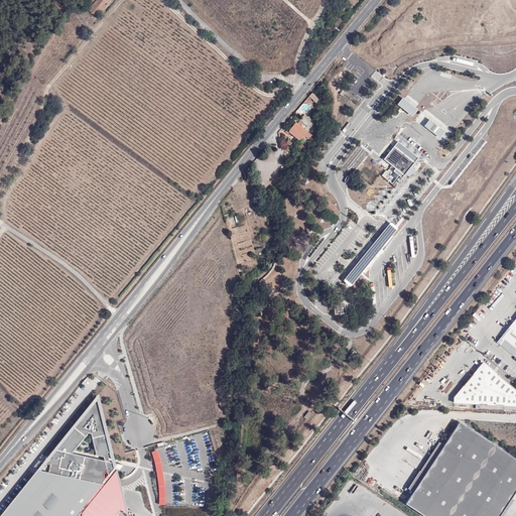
[(96,0),(88,10),(96,16),(109,0),(96,0)]
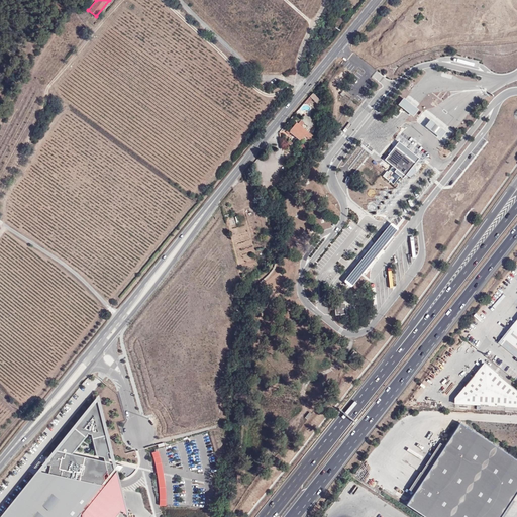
[(313,99),(318,104),(322,101),(314,94),(305,103),(308,105),(313,99)]
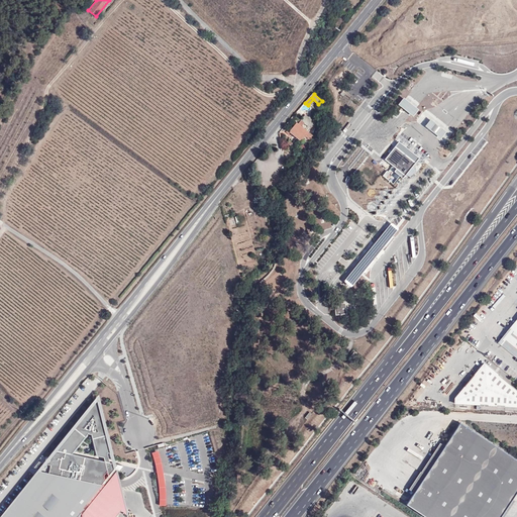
[(404,97),(398,103),(406,110),(413,115),(418,108),(412,103),(404,97)]
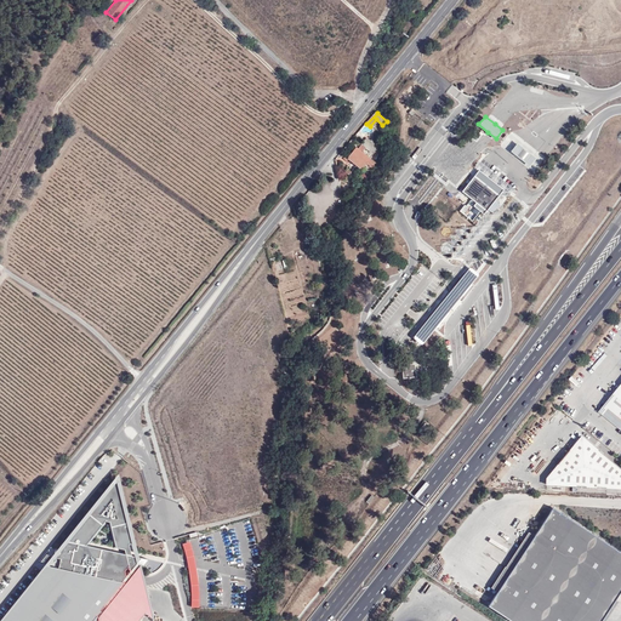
[(375,155),(379,149),(379,148),(368,138),(363,146),(371,153),(368,157),(371,160),(375,155)]
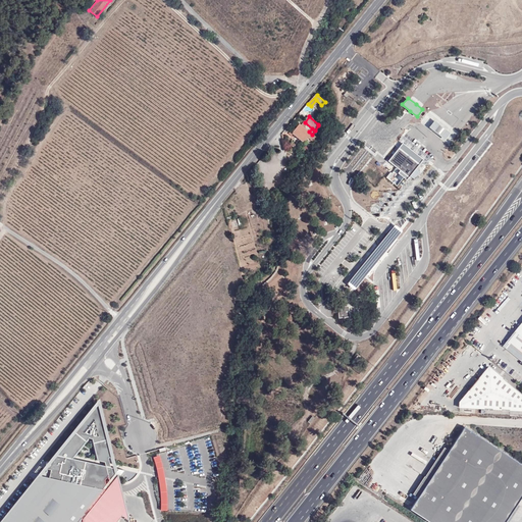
[(435,121),(429,128),(437,135),(446,141),(451,134),(444,127),(435,121)]
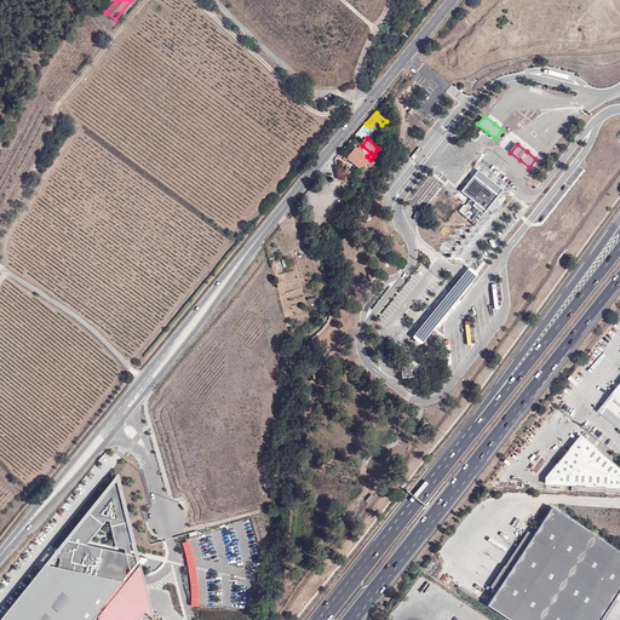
[(366,166),(371,160),(367,156),(371,153),(362,145),(359,149),(356,148),(348,159),(345,156),(344,159),(348,161),(349,159),(361,168),(363,165),(366,166)]
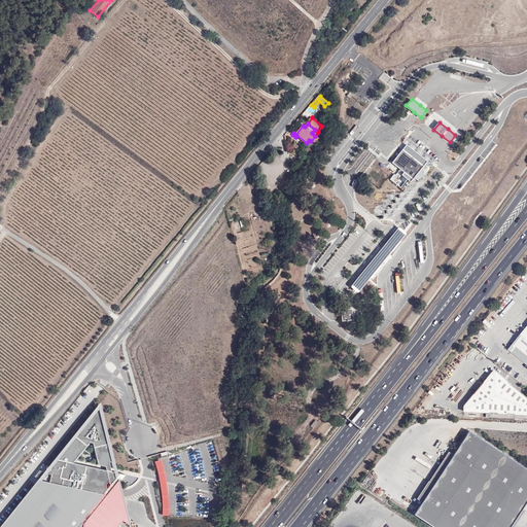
[(310,142),(305,149),(308,152),(311,148),(313,149),(317,143),(315,142),(312,140),(311,142),(310,142)]
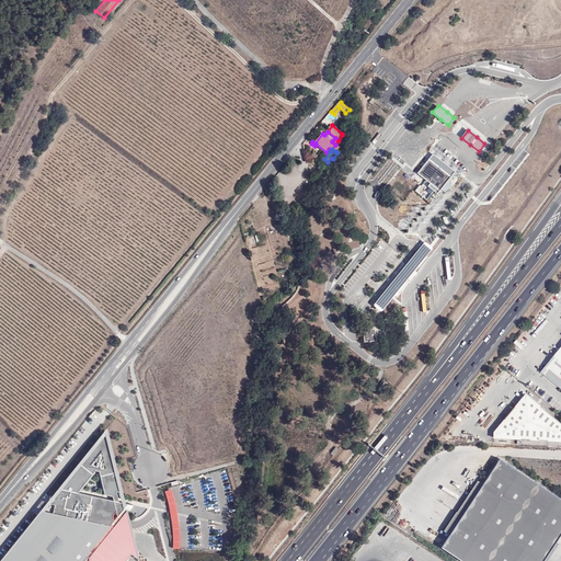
[(428,159),(418,173),(439,191),(450,178),(428,159)]
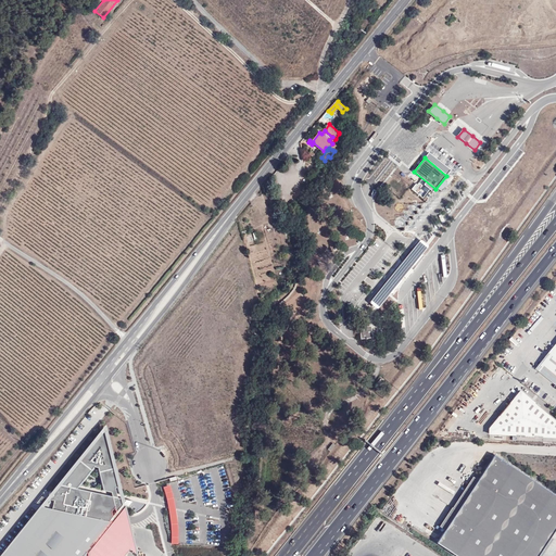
[(371,326),(359,327),(362,339),(373,338),(371,326)]
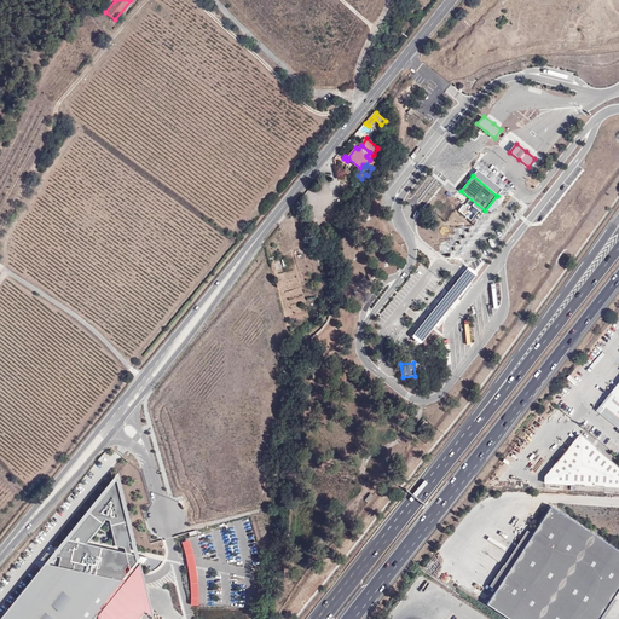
[(618,383),(597,410),(618,427),(618,383)]
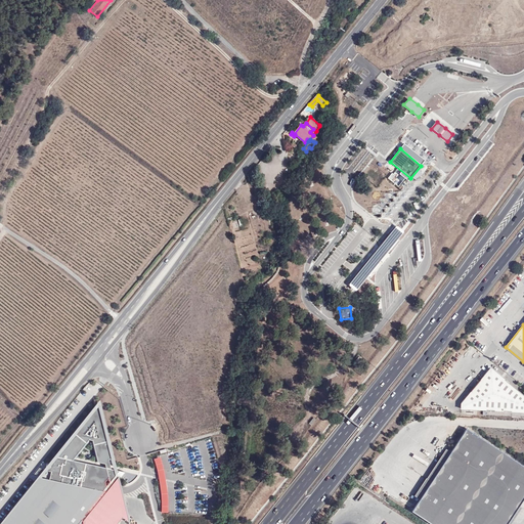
[(352,362),(356,365),(362,357),(359,354),(352,362)]
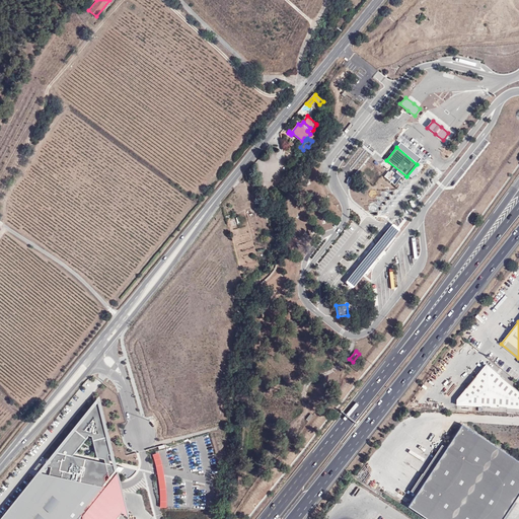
[(507,408),(518,408),(518,390),(501,376),(487,364),(476,376),(466,387),(457,399),(457,404),(483,405),(490,406),(500,406),(507,408)]
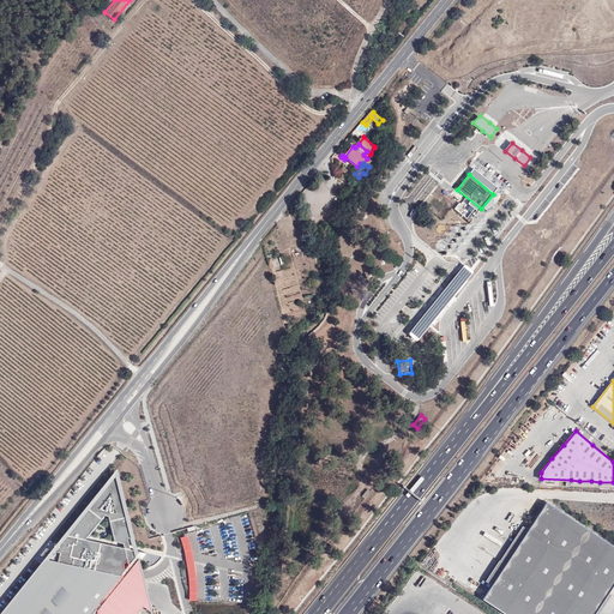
[(127,539),(132,537),(118,477),(113,476),(46,559),(120,576),(142,581),(143,582),(138,553),(139,552),(130,549),(125,548),(85,540),(104,515),(108,516),(115,541),(124,543),(128,545),(127,539)]
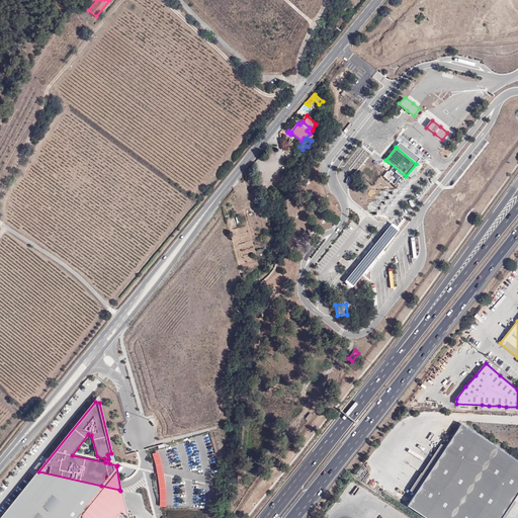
[(426,517),(502,517),(514,500),(517,493),(517,460),(461,423),(446,447),(415,494),(408,505),(426,517)]
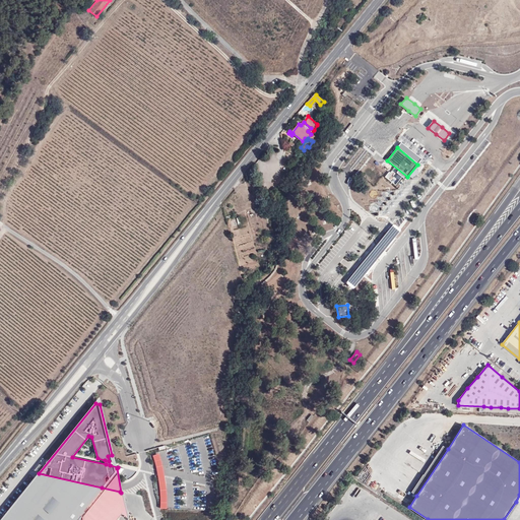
[(416,496),(448,449),(443,445),(424,474),(423,474),(411,492),(416,496)]
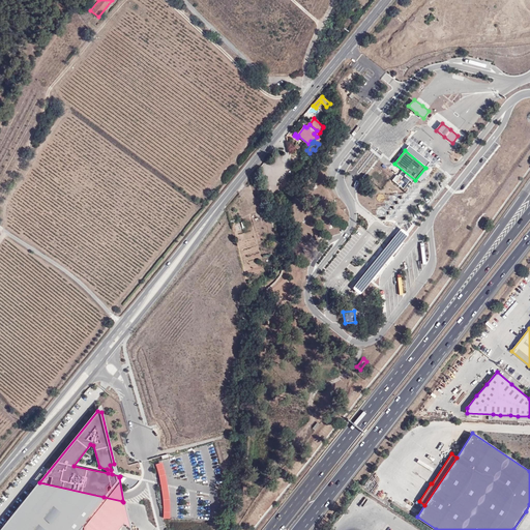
[(104,497),(39,482),(0,529),(77,529),(93,509),(104,497)]
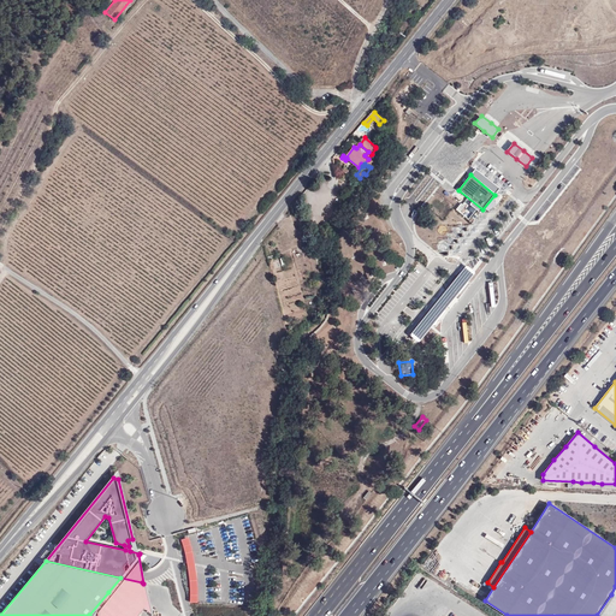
[(197,602),(206,602),(206,564),(196,564),(197,602)]
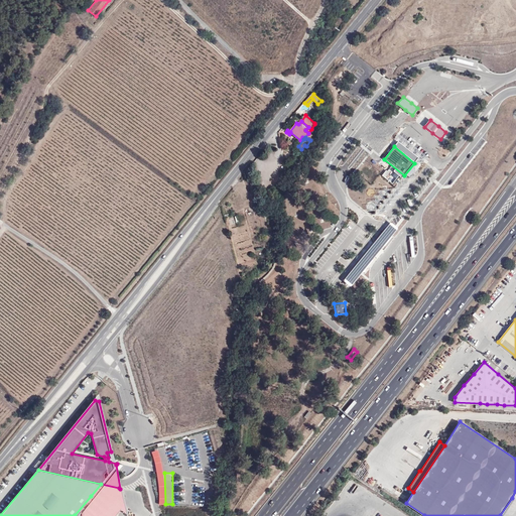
[(100,512),(119,488),(101,484),(91,496),(97,501),(93,506),(100,512)]
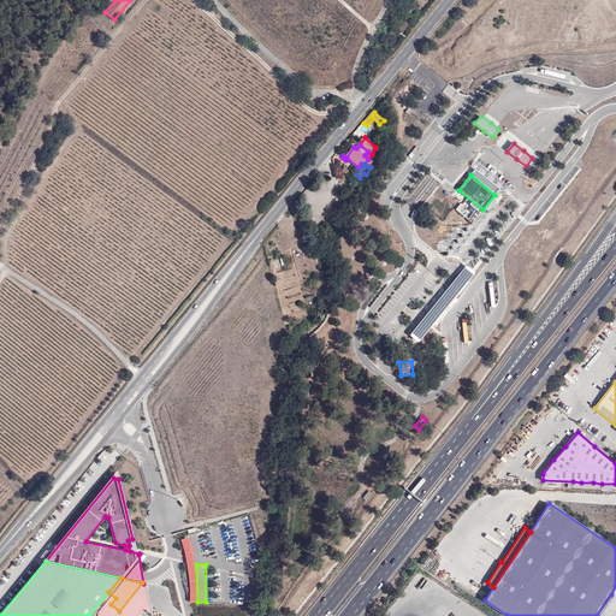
[(611,594),(597,615),(600,615),(615,597),(611,594)]
